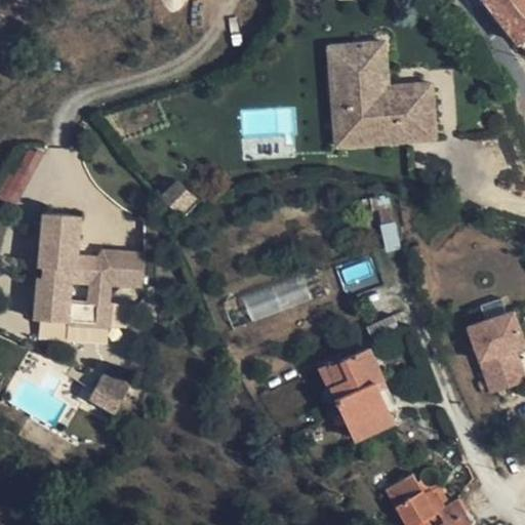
[(524,0),(485,0),(524,49),(524,0)]
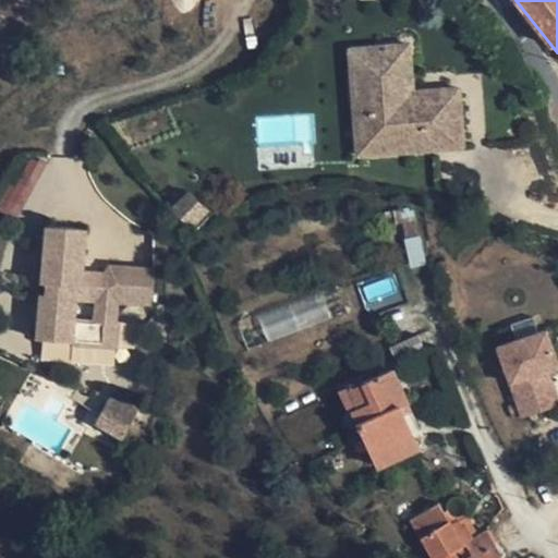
[(349,67),(354,156),(460,150),(458,105),(403,107),(402,76),(410,76),(408,44),(383,46),(384,65),(349,67)]
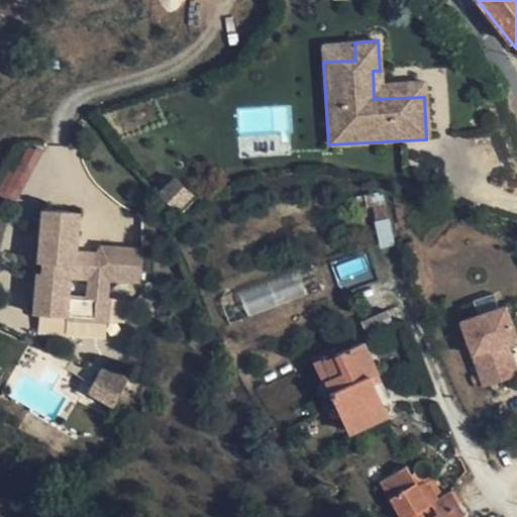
[(354,42),(322,43),(323,62),(355,61),(354,42)]
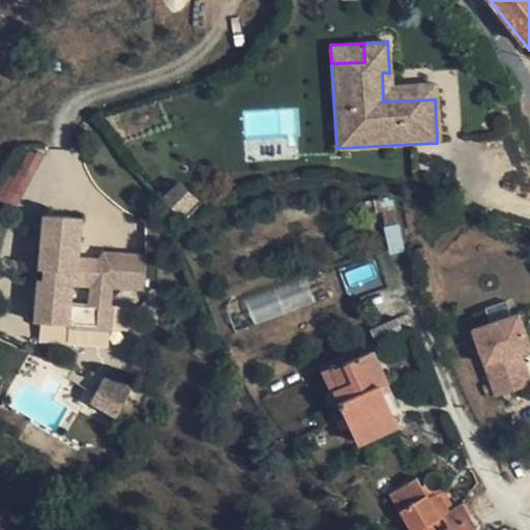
[(390,88),(389,72),(382,72),(383,101),(435,99),(434,86),(390,88)]
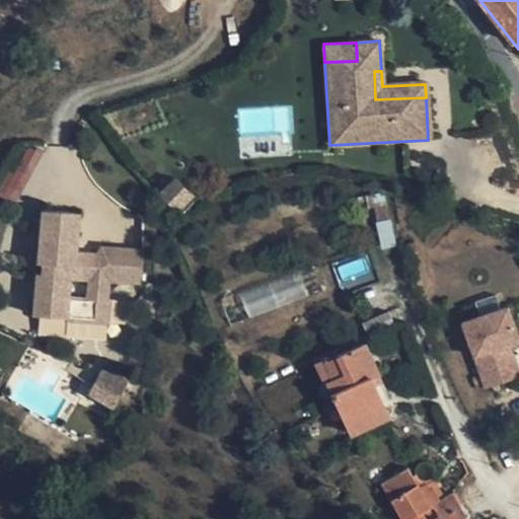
[(0,192),(0,197),(24,203),(36,149),(11,143),(0,192)]
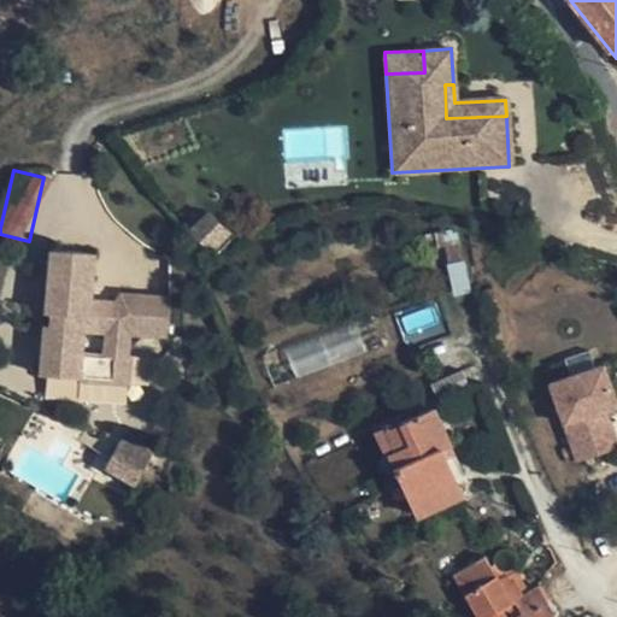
[(229,230),(207,211),(191,230),(212,250),(229,230)]
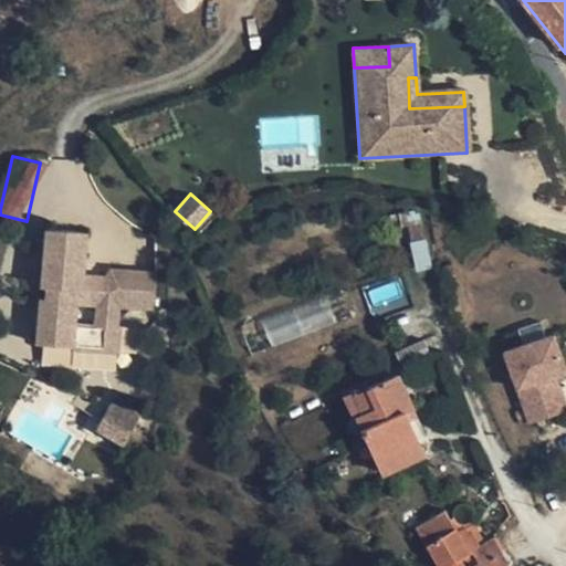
[(117,310),(149,301),(140,269),(98,281),(102,294),(75,302),(62,257),(25,266),(55,374),(129,353),(117,310)]
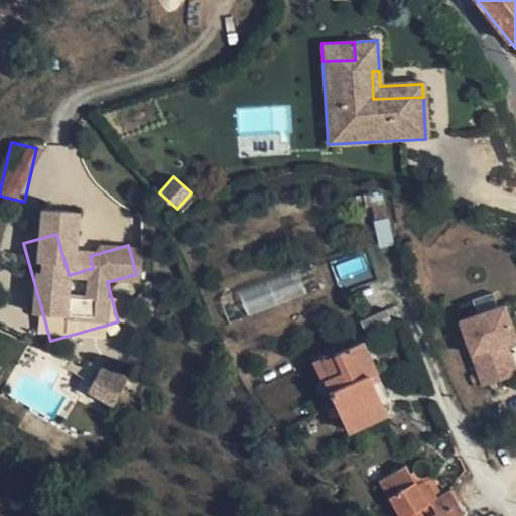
[(295,268),(237,289),(246,315),(304,294),(295,268)]
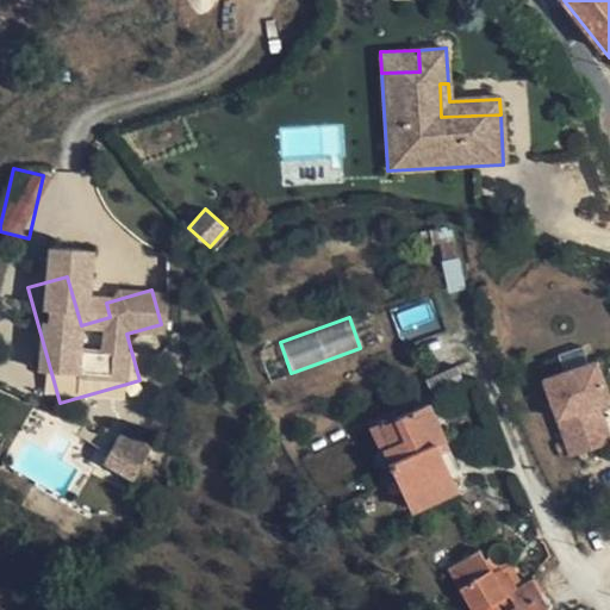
[(609,396),(596,356),(543,374),(564,431),(603,417),(597,400),(609,396)]
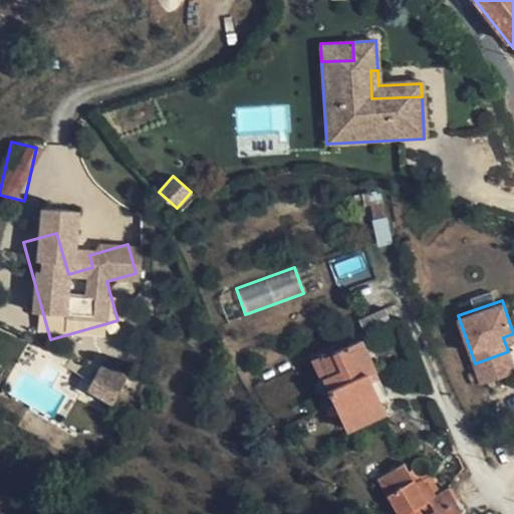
[(379,375),(363,339),(318,358),(349,428),(386,412),(370,379),(379,375)]
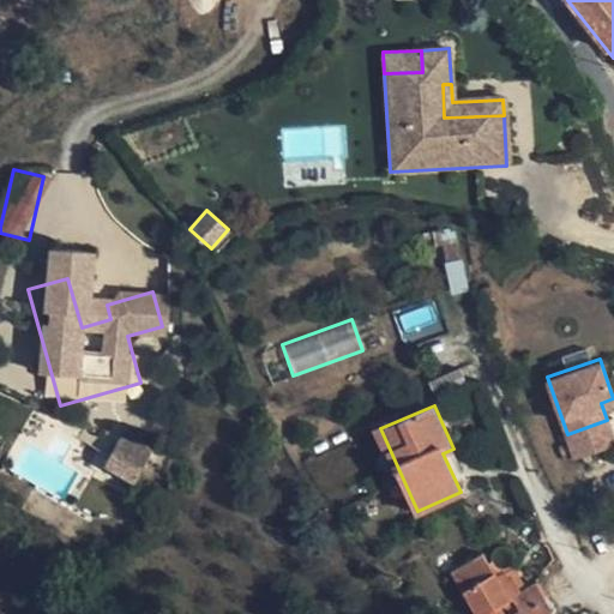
[(156,446),(125,429),(119,440),(149,458),(156,446)]
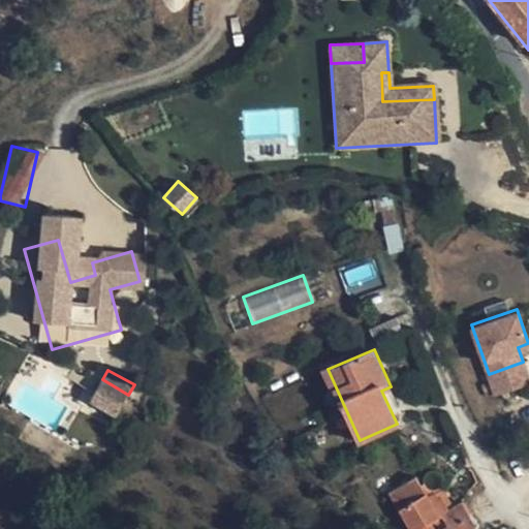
[(128,395),(102,379),(91,400),(117,415),(128,395)]
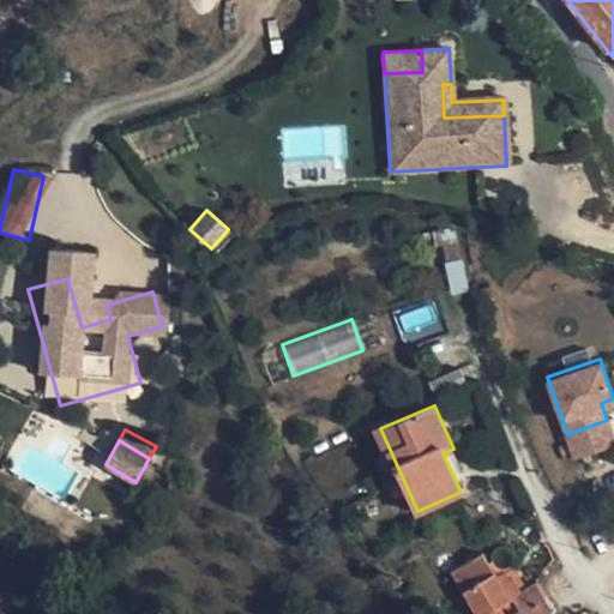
[(498,576),(483,552),(452,570),(477,613),(553,613),(536,583),(528,588),(522,591),(512,575),(509,577),(505,571),(498,576)]
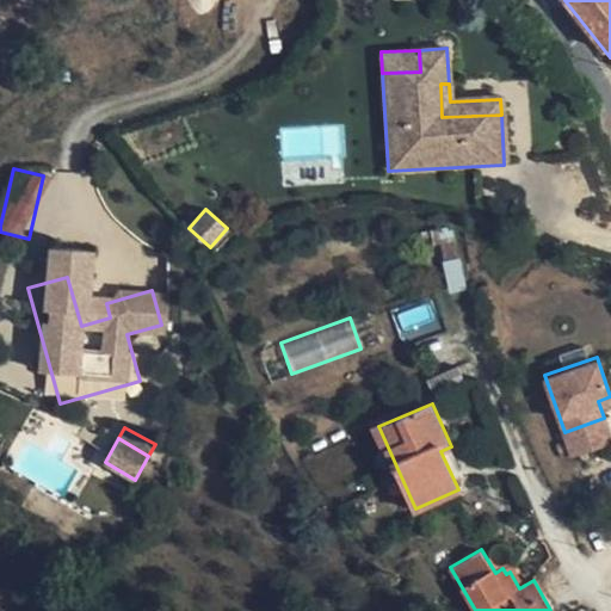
[(525,585),(513,563),(503,568),(506,574),(510,572),(519,588),(525,585)]
